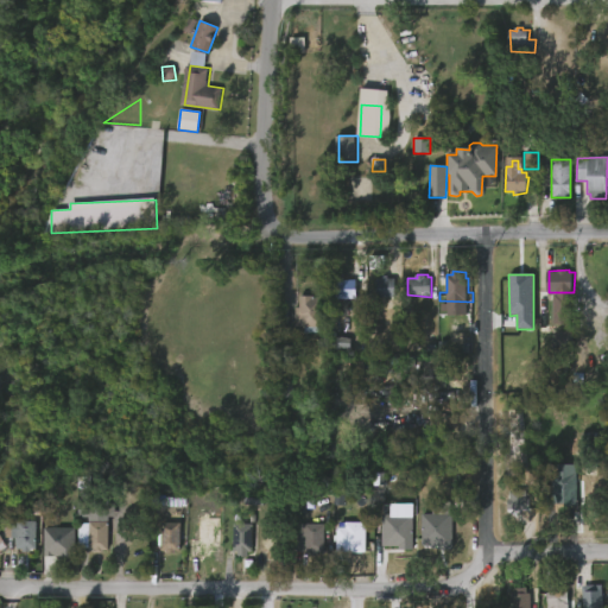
[(394,298),(394,278),(377,278),(375,297),(394,298)]
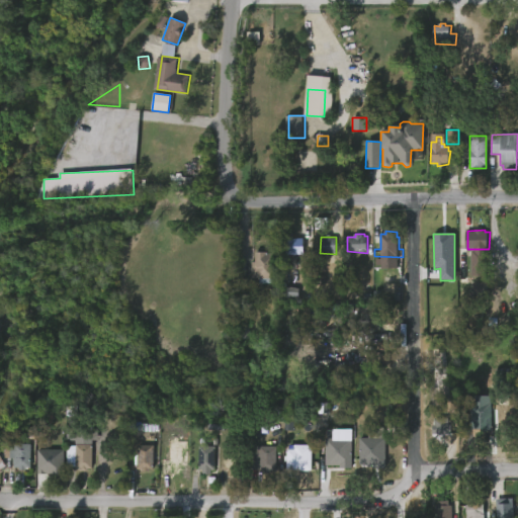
[(306,238),(305,264),(291,263),(291,254),(284,254),(284,238),(306,238)]
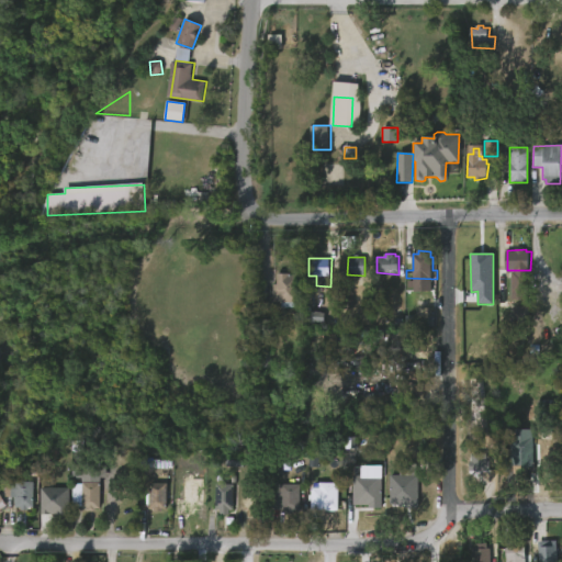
[(289,274),(289,277),(298,277),(296,303),(293,303),(293,308),(280,308),(280,303),(273,302),(273,285),(276,285),(277,274),(289,274)]
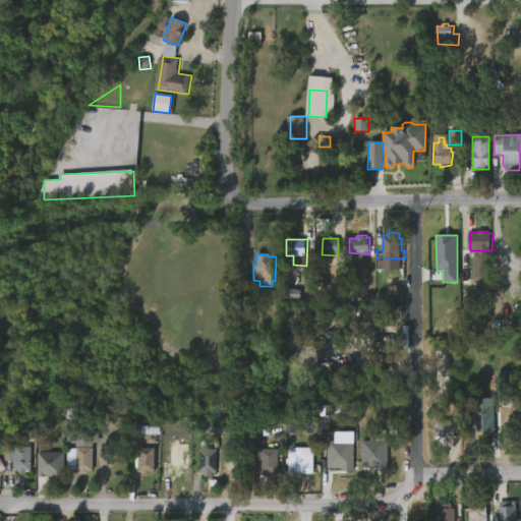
[(300,290),(288,290),(288,301),(301,301),(300,290)]
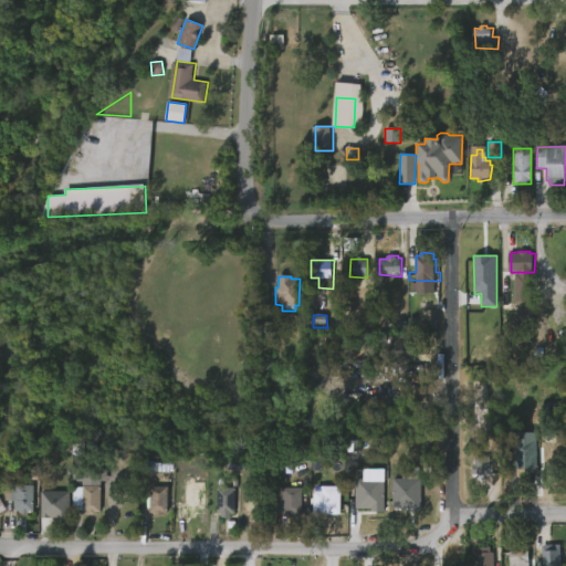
[(408,333),(408,335),(412,335),(415,362),(395,363),(392,336),(408,333)]
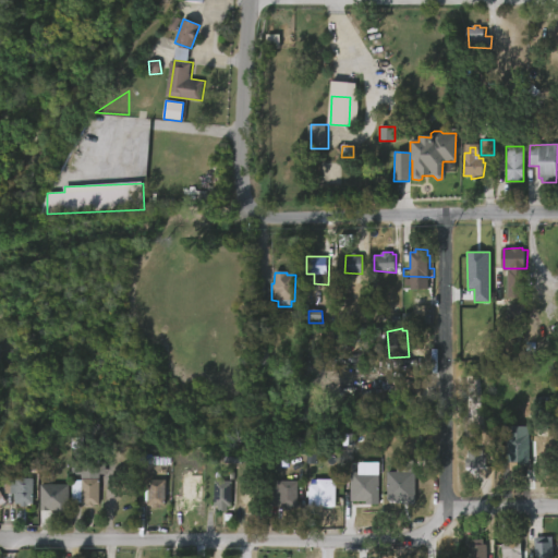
[(368,409),(358,411),(354,391),(380,386),(383,400),(367,403),(368,409)]
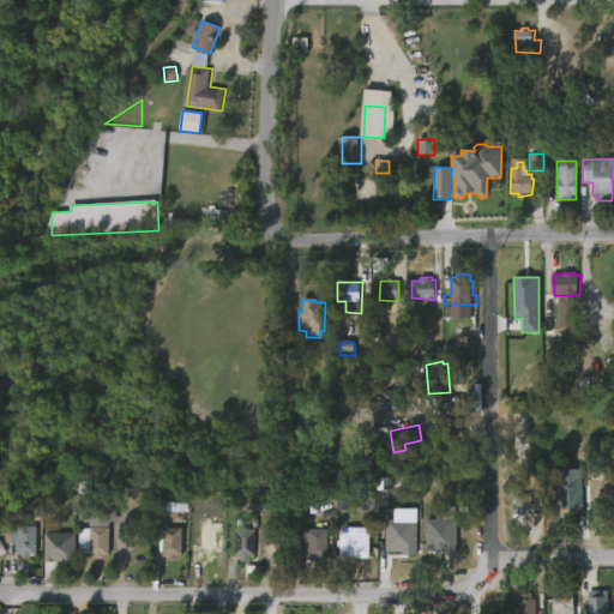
[(583,512),(559,512),(559,479),(563,479),(563,470),(582,470),(583,512)]
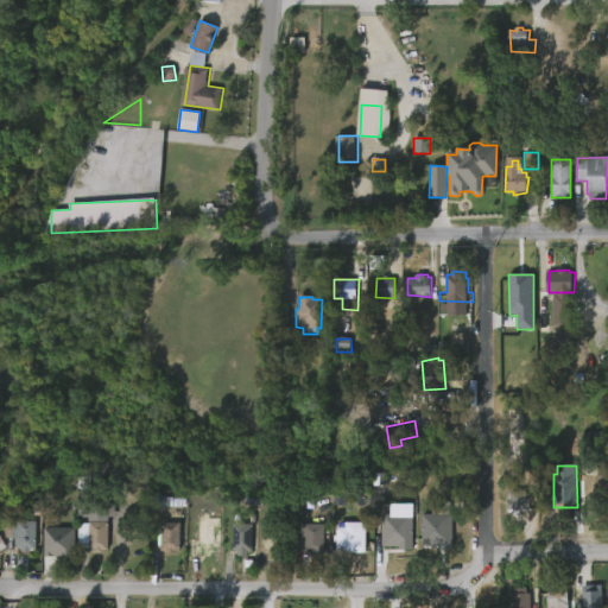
[(512,488),(511,508),(524,510),(525,489),(512,488)]
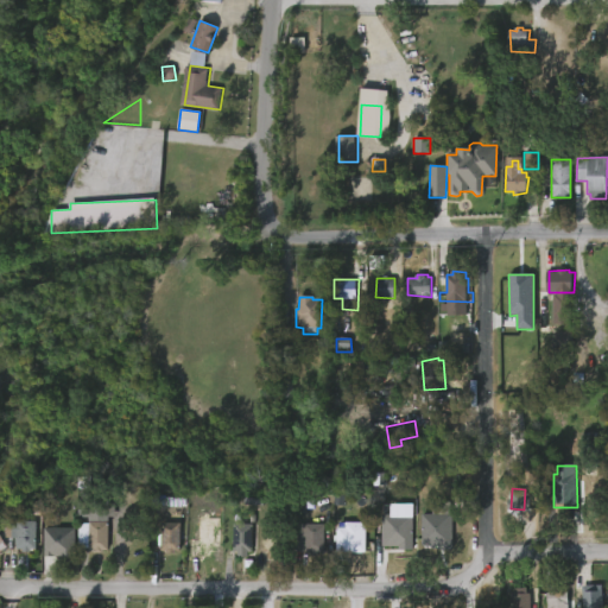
[(109,521),(109,551),(90,551),(90,521),(87,521),(88,502),(112,502),(109,521)]
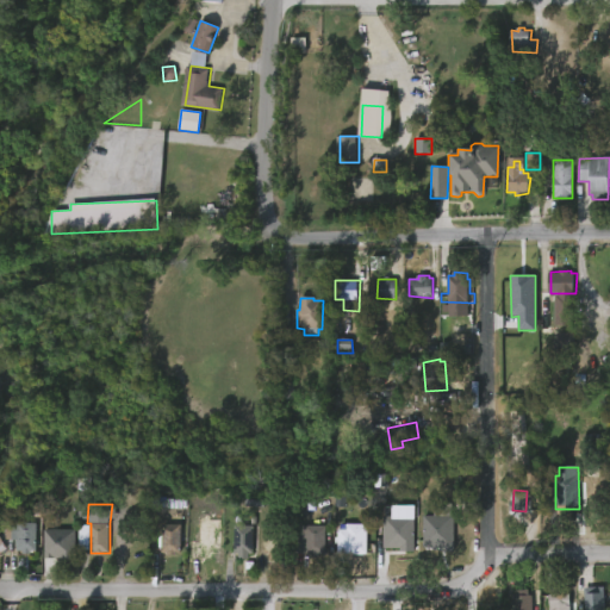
[(414,517),(384,516),(383,549),(414,551),(414,517)]
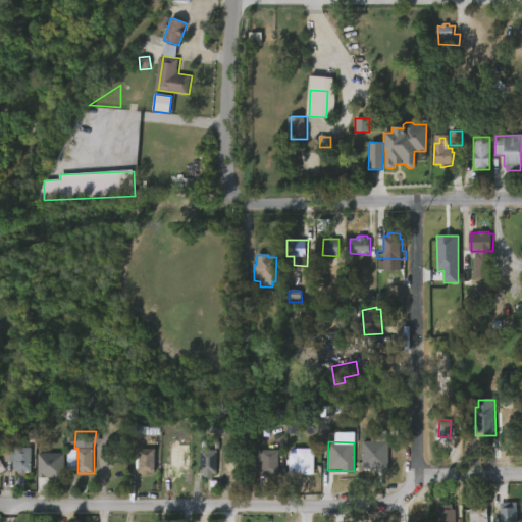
[(388,471),(387,441),(362,441),(362,471),(388,471)]
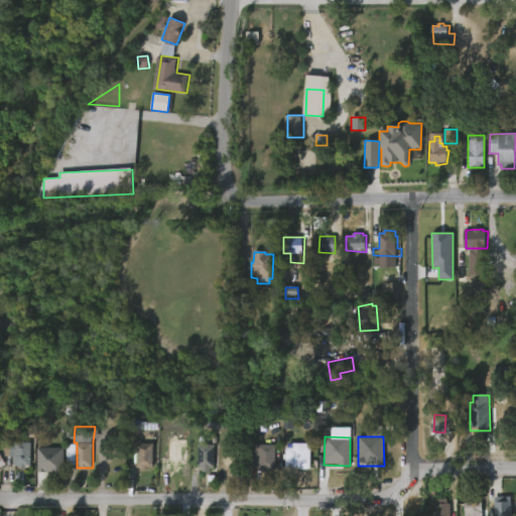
[(29,443),(28,466),(25,466),(24,468),(17,468),(17,465),(12,465),(12,455),(3,455),(3,440),(29,441),(29,443)]
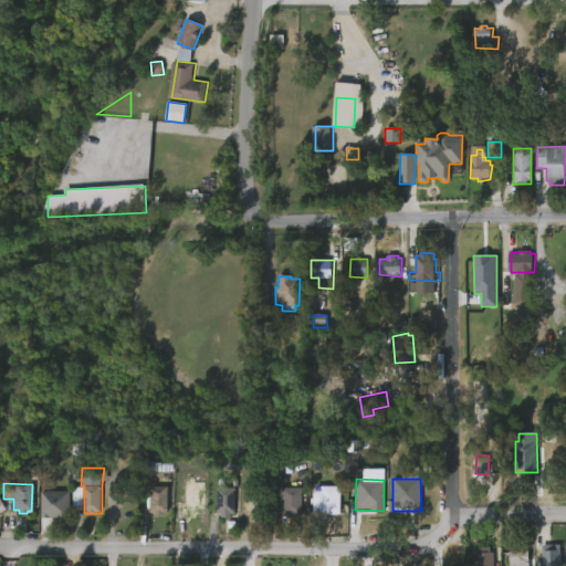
[(341,485),(339,513),(312,512),(312,490),(320,490),(321,485),(341,485)]
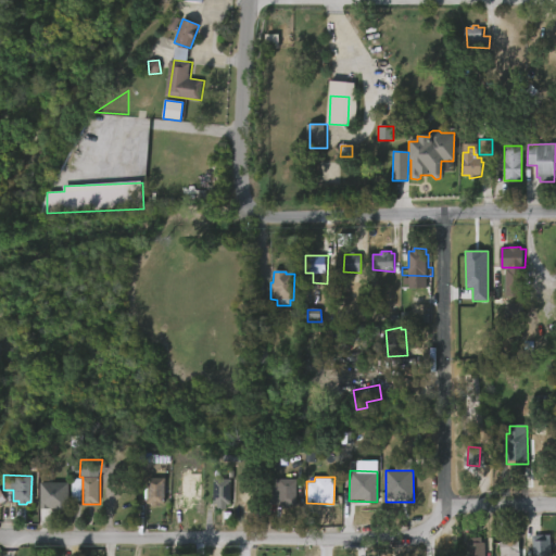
[(166,478),(165,504),(162,504),(162,506),(154,505),(154,503),(149,503),(149,497),(146,497),(146,489),(148,489),(149,478),(166,478)]
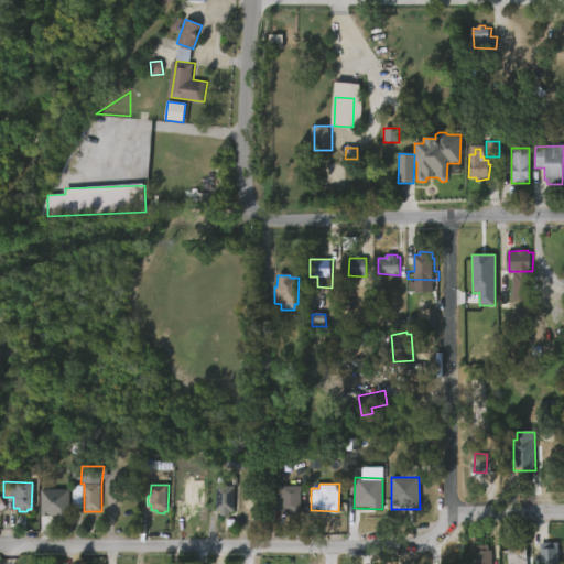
[(235,506),(235,512),(219,512),(219,510),(215,510),(215,485),(235,485),(235,506)]
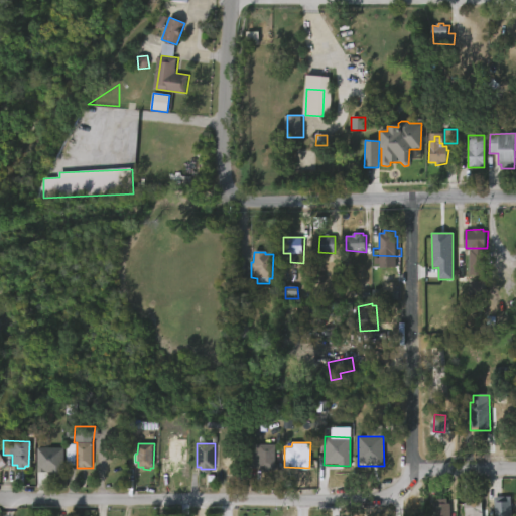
[(275,444),(274,469),(262,470),(262,468),(248,468),(248,443),(275,444)]
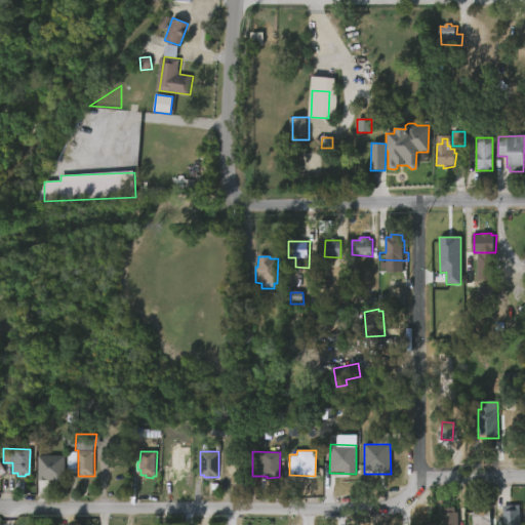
[(64,481),(65,456),(38,456),(37,481),(64,481)]
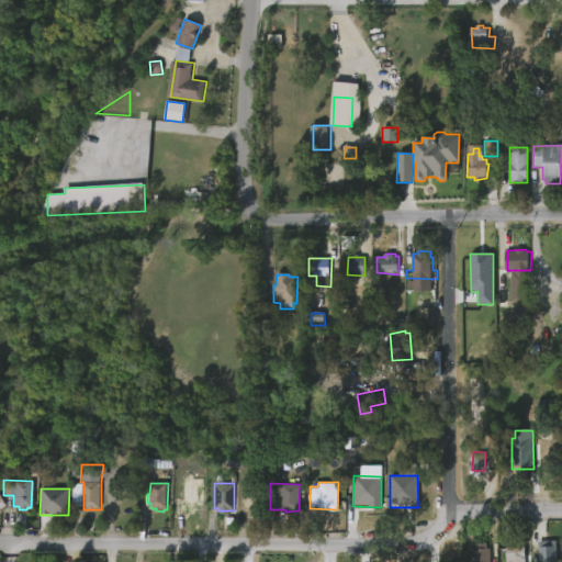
[(489,543),(489,548),(493,548),(493,561),(473,561),(473,544),(489,543)]
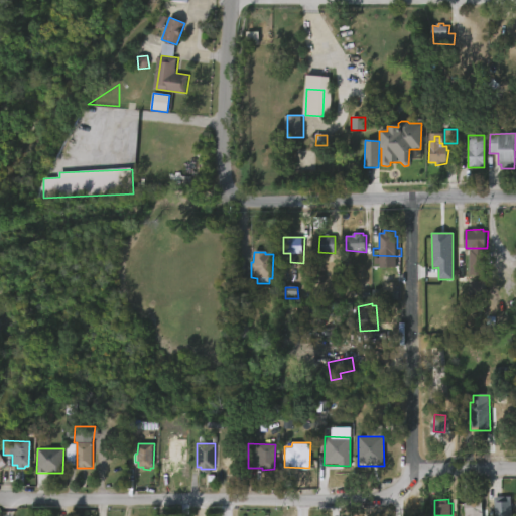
[(503,501),(512,501),(512,515),(496,515),(496,499),(503,499),(503,501)]
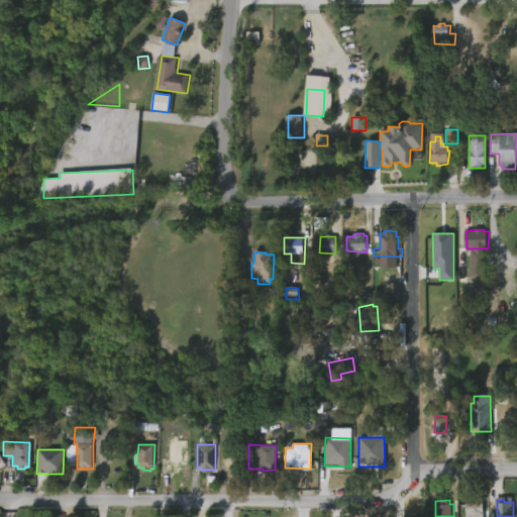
[(479,502),(479,503),(485,503),(485,516),(468,516),(468,504),(475,504),(475,502),(479,502)]
